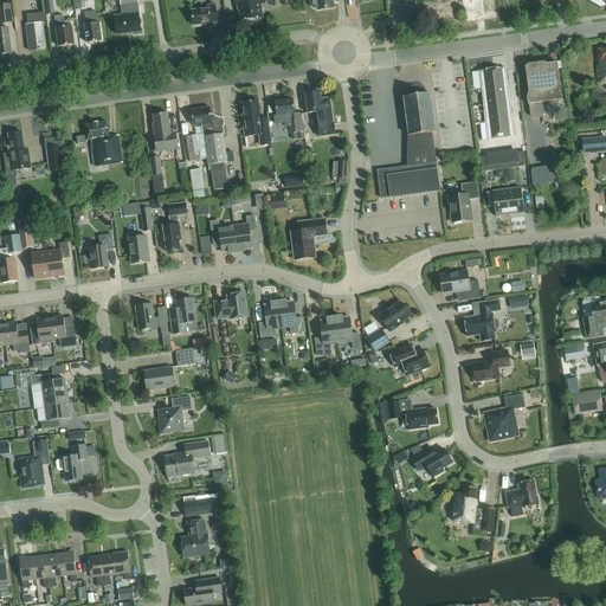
[(44,0),(46,14),(53,14),(51,0),(44,0)]
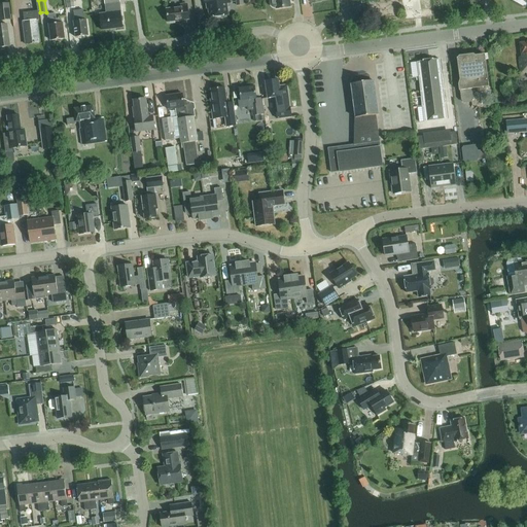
[(65,0),(67,9),(75,8),(73,0),(65,0)]
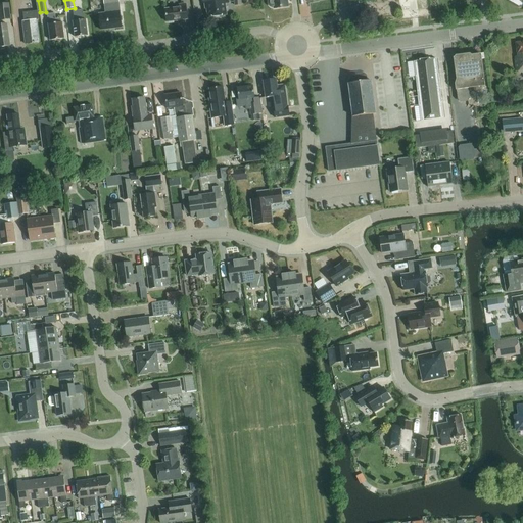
[(101,30),(122,28),(120,11),(117,11),(117,5),(120,5),(117,0),(103,0),(104,7),(106,6),(107,13),(99,14),(101,30)]
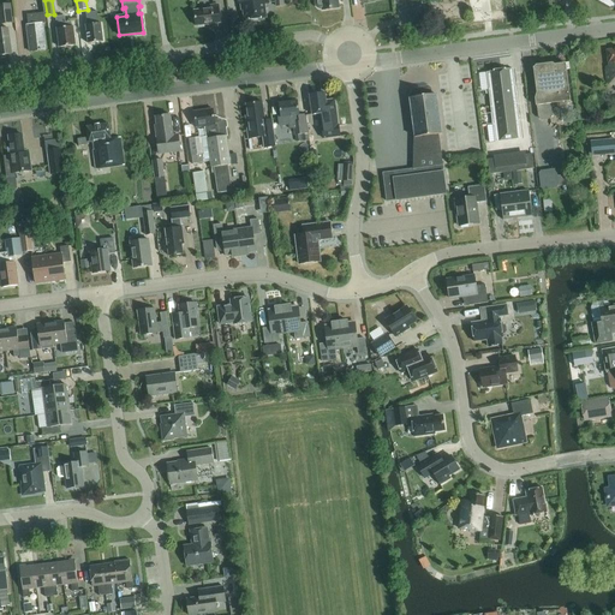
[(261,19),(263,18),(266,18),(264,4),(268,4),(267,0),(237,0),(238,4),(240,4),(242,10),(243,10),(244,21),(256,19),(258,21),(261,19)]
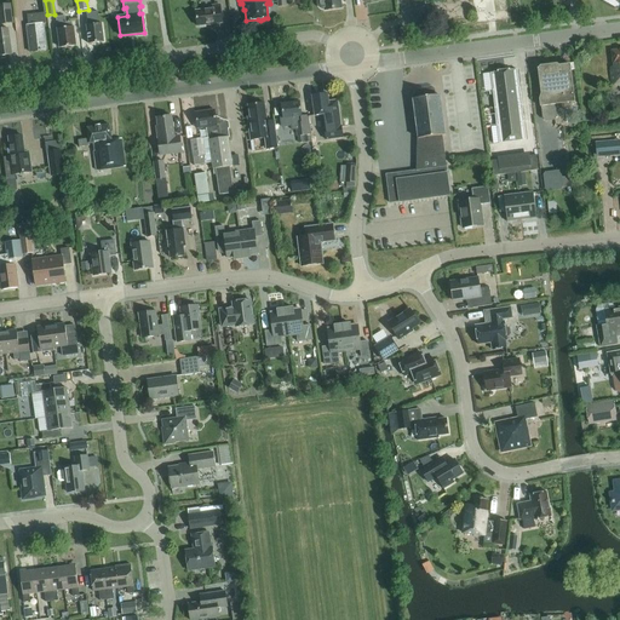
[(342,0),(316,0),(316,1),(317,0),(317,4),(319,7),(321,9),(325,10),(325,11),(342,9),(342,7),(340,7),(340,0),(342,0)]
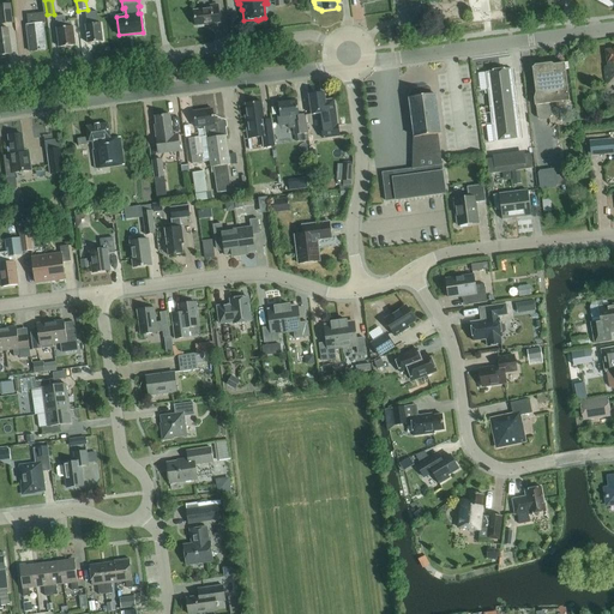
[(354,4),(355,19),(365,18),(363,2),(354,4)]
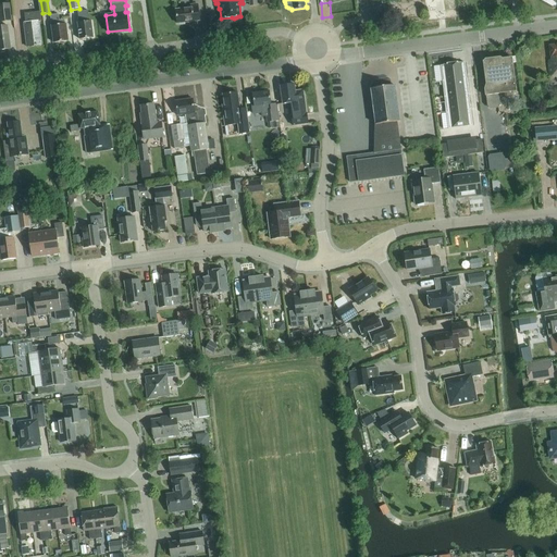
[(10,3),(0,4),(0,23),(13,22),(10,3)]
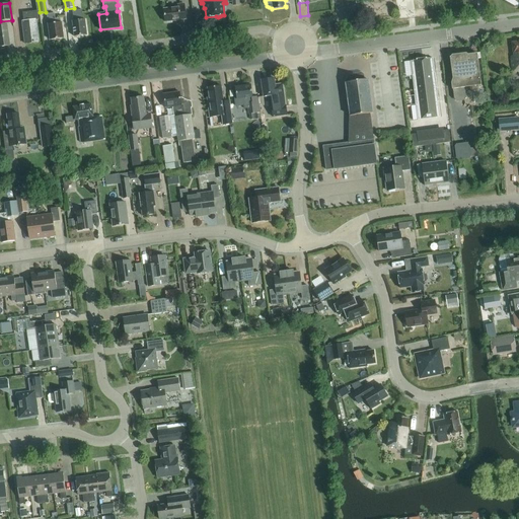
[(165,22),(186,19),(183,4),(177,5),(177,7),(163,9),(165,22)]
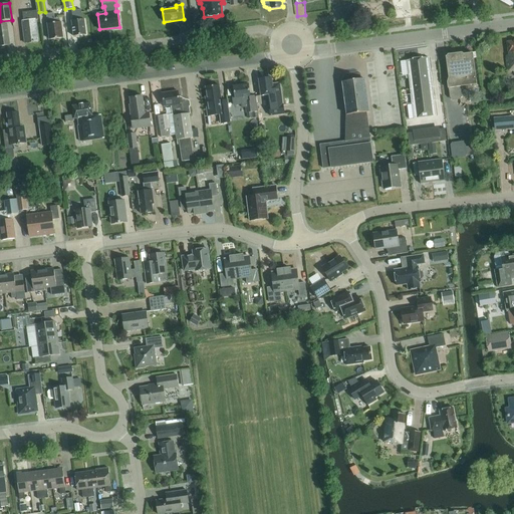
[(72,11),(72,15),(73,21),(71,21),(73,36),(86,35),(84,19),(82,20),(80,10),(72,11)]
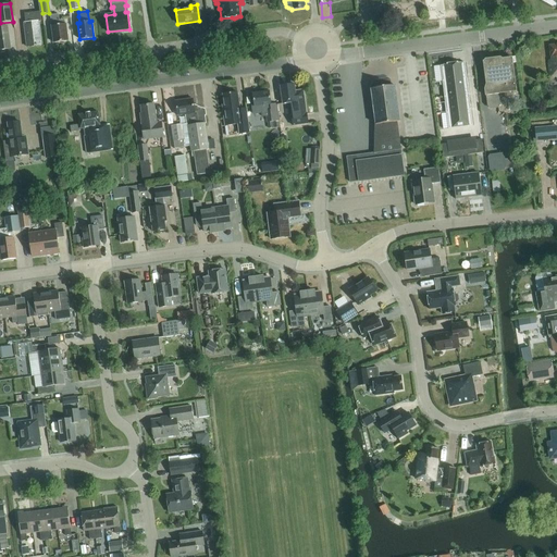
[(38,22),(41,21),(40,12),(24,13),(25,22),(24,23),(27,47),(41,46),(38,22)]
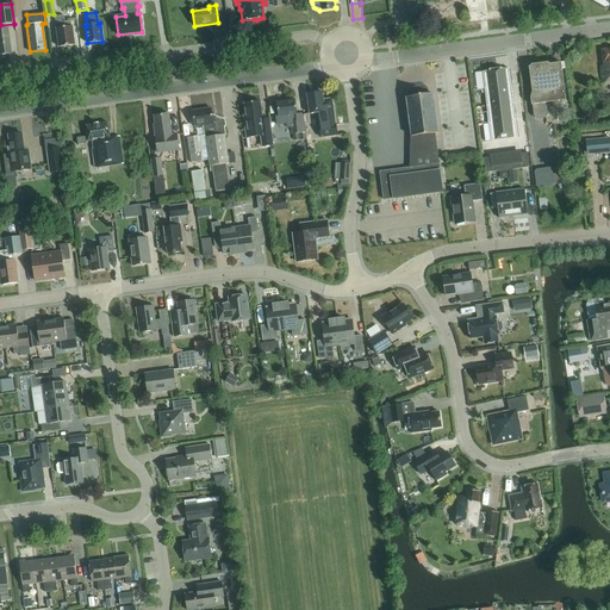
[(72,26),(70,22),(64,23),(63,16),(55,17),(56,27),(56,29),(58,47),(75,45),(72,26)]
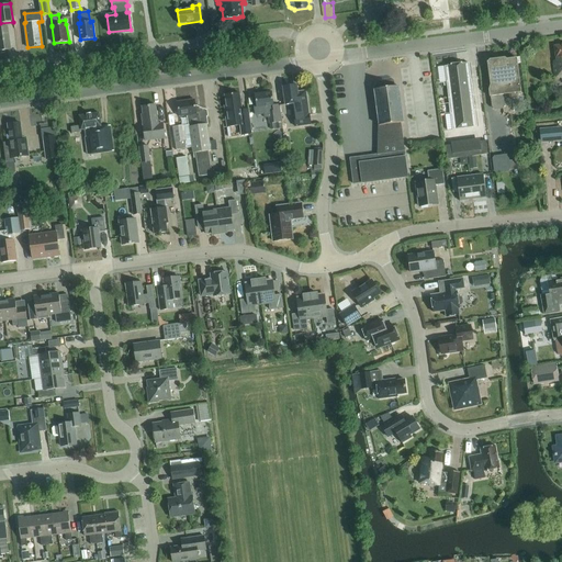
[(0,51),(11,49),(8,26),(0,26),(0,51)]
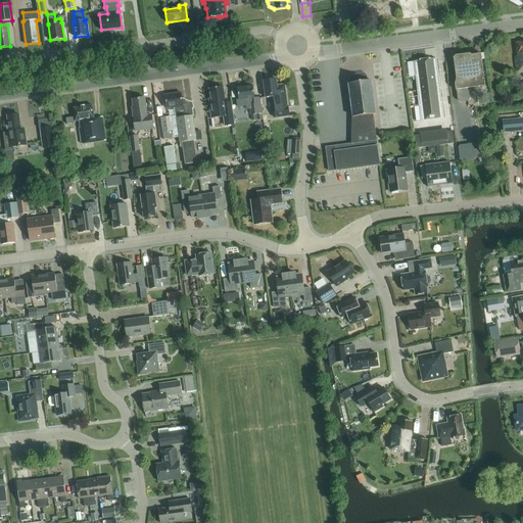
[(457,90),(458,100),(460,102),(467,101),(470,98),(468,89),(485,87),(481,54),(471,55),(470,54),(456,56),(455,58),(454,58),(456,80),(455,84),(456,90),(457,90)]
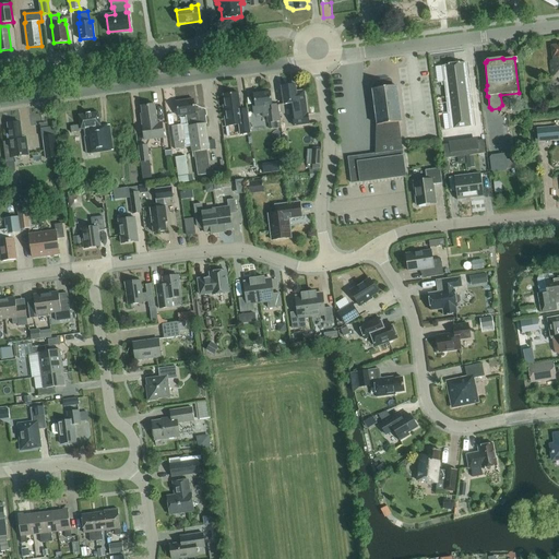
[(445,66),(442,66),(443,82),(468,79),(466,63),(463,63),(463,62),(445,64),(445,66)]
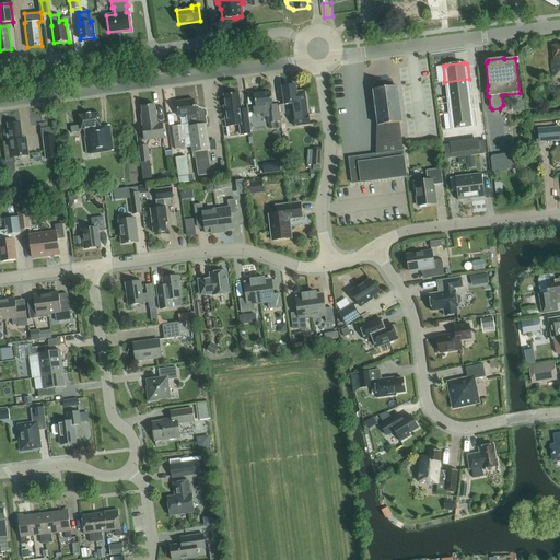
[(446,97),(470,95),(469,79),(444,82),(446,97)]
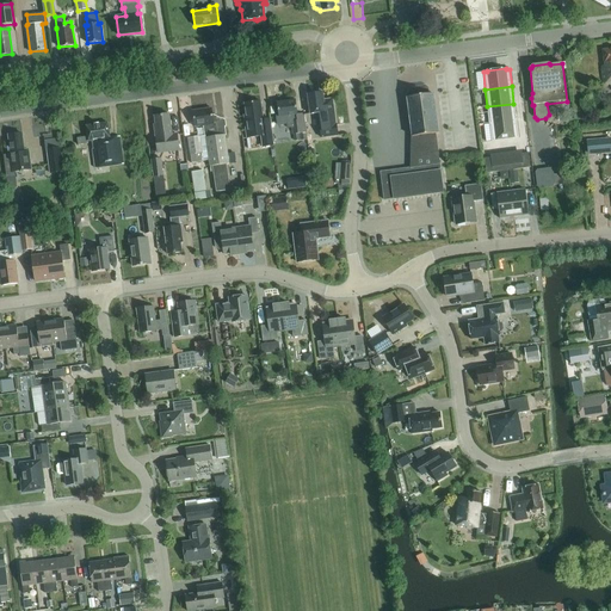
[(427,87),(411,90),(412,97),(407,98),(412,137),(415,136),(418,150),(437,147),(434,134),(439,134),(433,94),(429,94),(427,87)]
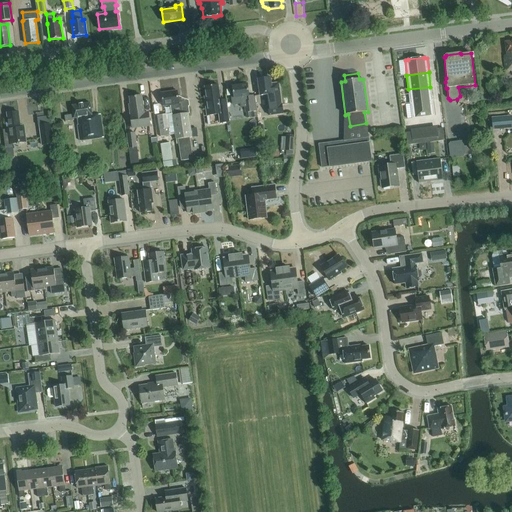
[(260,96),(267,95),(268,105),(267,105),(269,115),(283,113),(282,103),(279,82),(271,84),(270,78),(257,79),(260,96)]
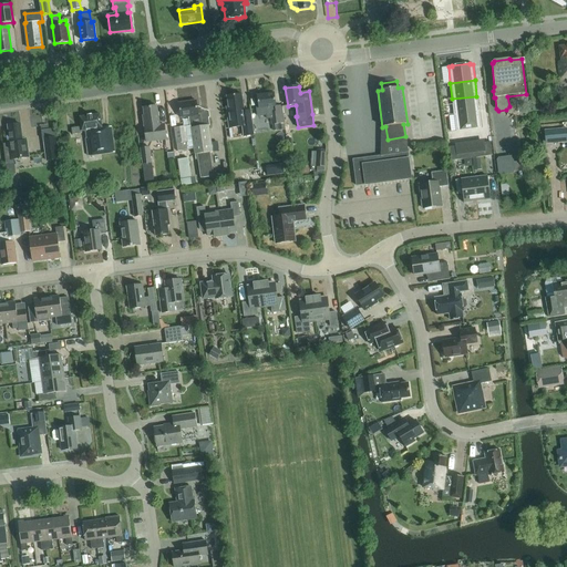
[(285,129),(284,123),(281,105),(276,106),(274,93),(257,95),(259,109),(257,109),(257,115),(271,114),(271,117),(270,117),(272,131),(285,129)]
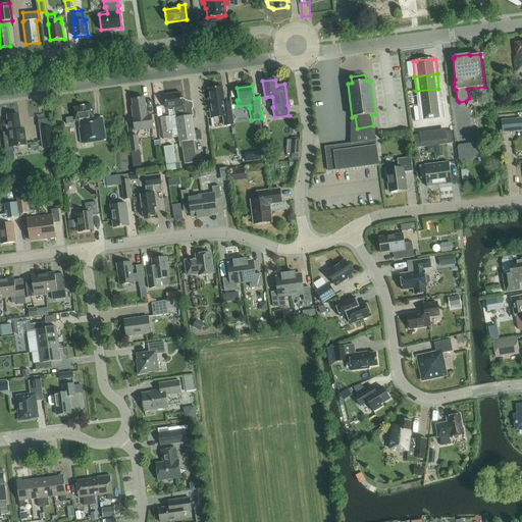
[(230,102),(224,103),(222,87),(209,89),(210,99),(208,99),(211,118),(223,116),(224,125),(233,124),(230,102)]
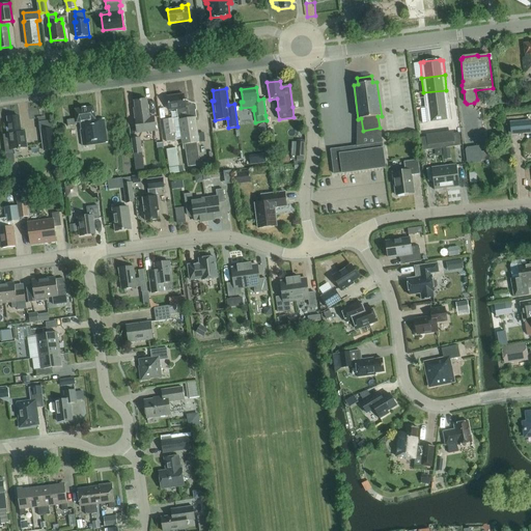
[(423,92),(425,108),(448,105),(446,90),(423,92)]
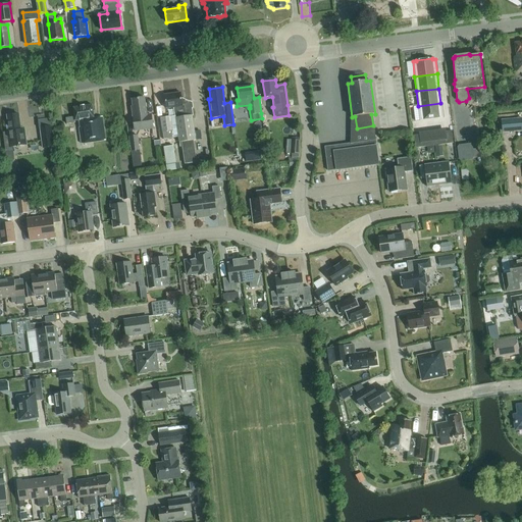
[(183,99),(181,99),(180,93),(164,95),(166,108),(171,108),(171,109),(173,109),(174,116),(160,118),(163,140),(164,140),(172,139),(178,138),(179,144),(181,144),(185,164),(197,163),(194,142),(196,141),(193,116),(192,108),(193,108),(193,103),(183,99)]
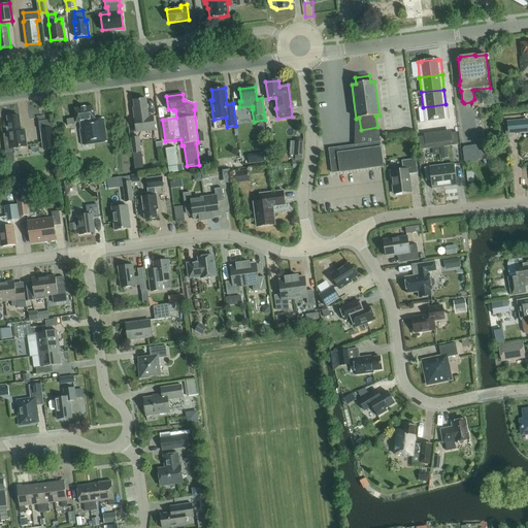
[(153,116),(149,117),(145,99),(133,100),(134,107),(133,108),(134,119),(136,132),(155,130),(153,116)]
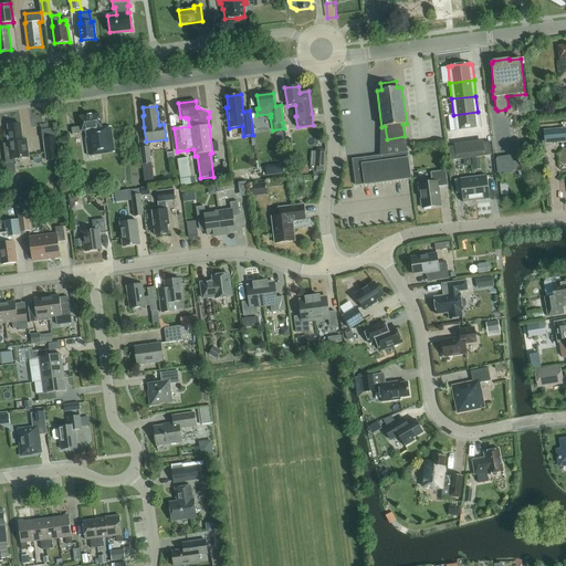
[(478,112),(453,115),(456,130),(480,127),(478,112)]
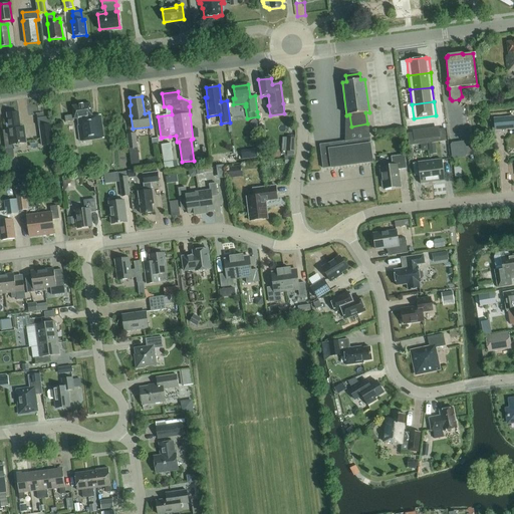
[(80,142),(103,139),(100,115),(92,116),(90,103),(72,106),(73,115),(64,116),(65,122),(74,120),(74,119),(76,118),(80,142)]
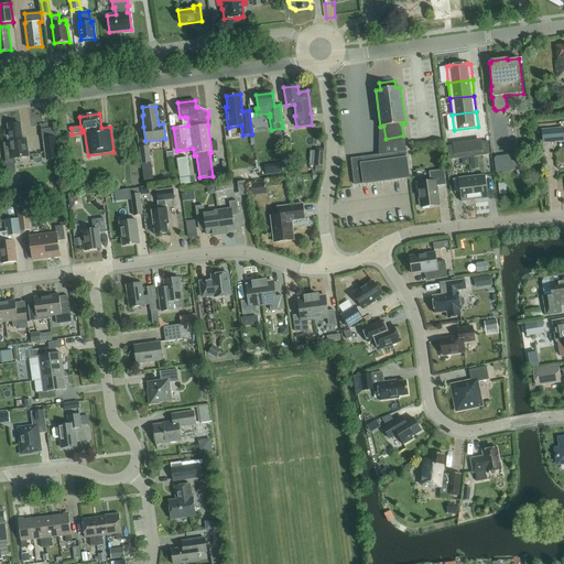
[(15,173),(14,163),(13,159),(29,156),(26,139),(22,139),(20,123),(8,126),(10,142),(3,143),(9,186),(12,185),(11,173),(15,173)]
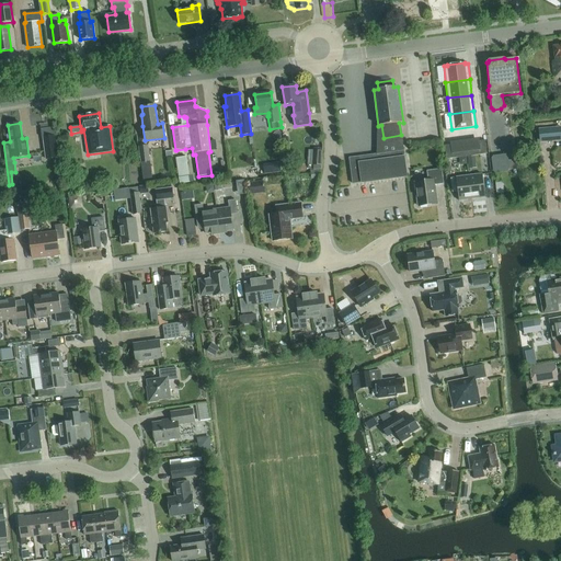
[(560,134),(560,127),(538,129),(540,142),(560,140),(560,134)]
